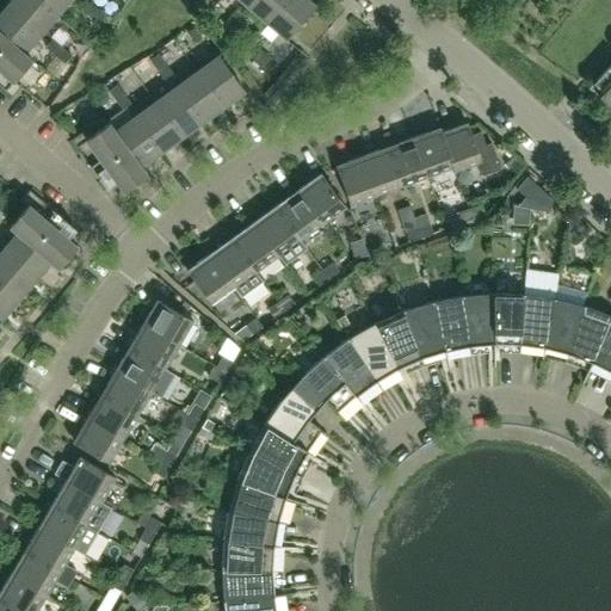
[(59,16),(39,0),(12,0),(7,6),(42,35),(59,16)]
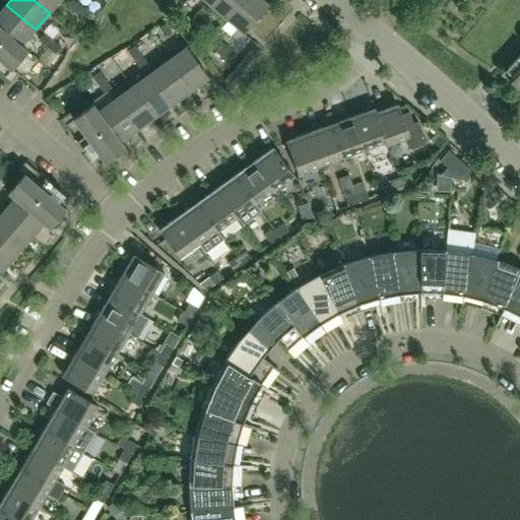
[(60,0),(34,0),(50,13),(60,0)]
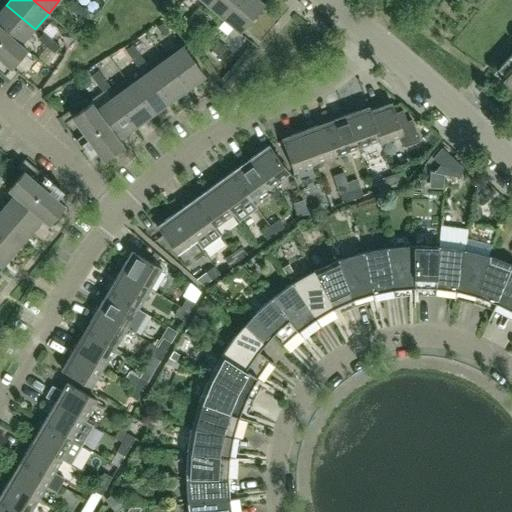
[(66,7),(74,14),(80,7),(72,0),(66,7)]
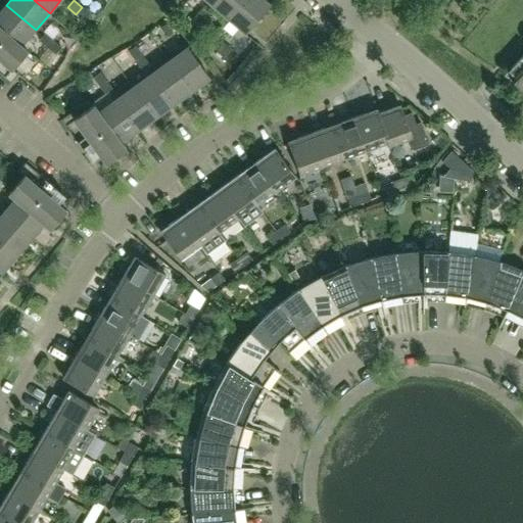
[(226,18),(241,0),(208,0),(206,2),(226,18)]
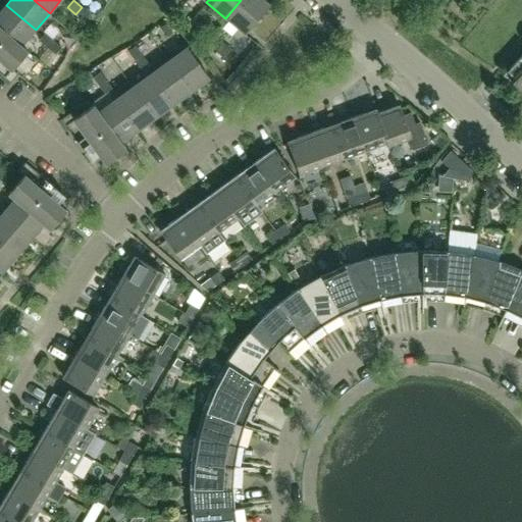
[(245,35),(269,6),(262,0),(241,0),(225,18),(245,35)]
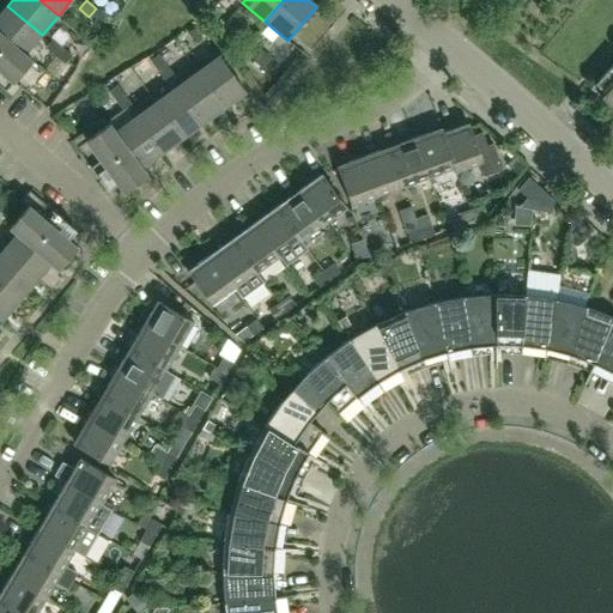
[(42,35),(7,6),(0,14),(0,34),(24,55),(42,35)]
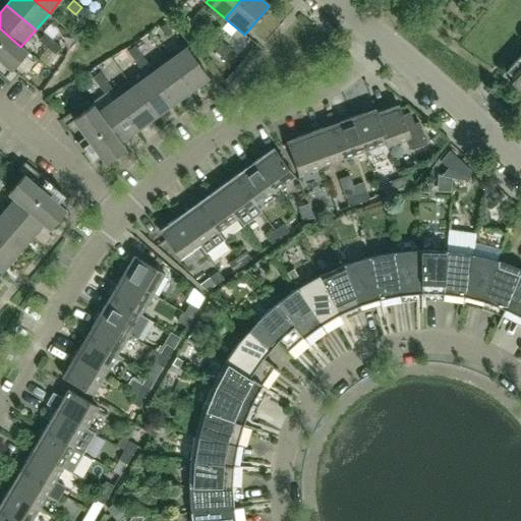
[(81,7),(75,14),(83,21),(90,14),(81,7)]
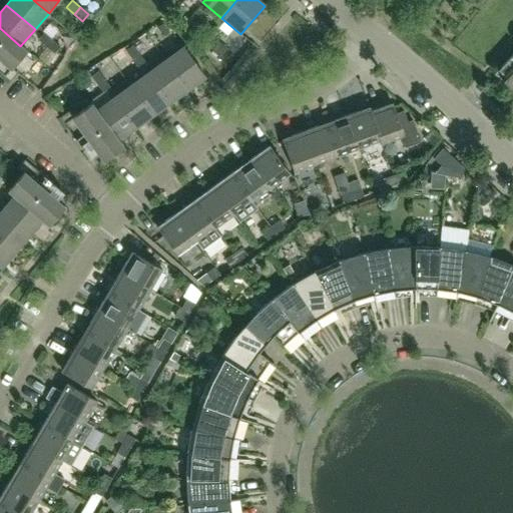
[(197,10),(190,18),(197,24),(204,16),(197,10)]
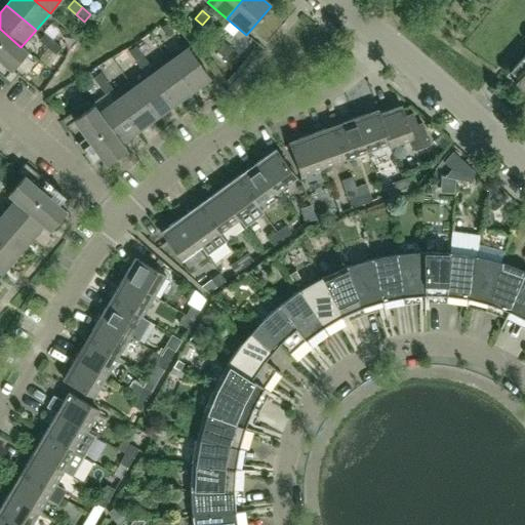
[(202,25),(195,18),(188,27),(195,33),(202,25)]
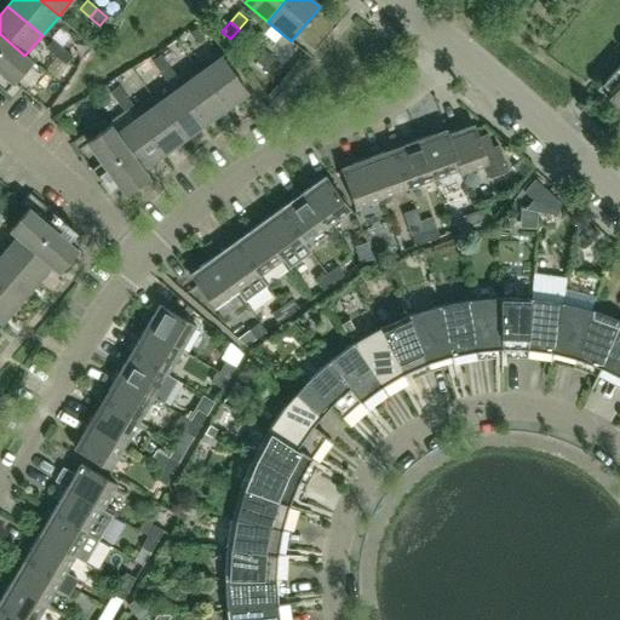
[(207,38),(199,28),(190,34),(197,45),(207,38)]
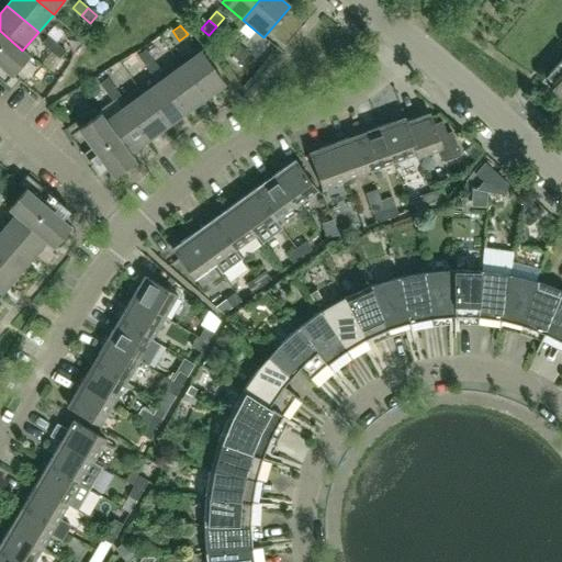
[(22,51),(0,31),(0,80),(11,90),(20,80),(13,75),(30,56),(22,51)]
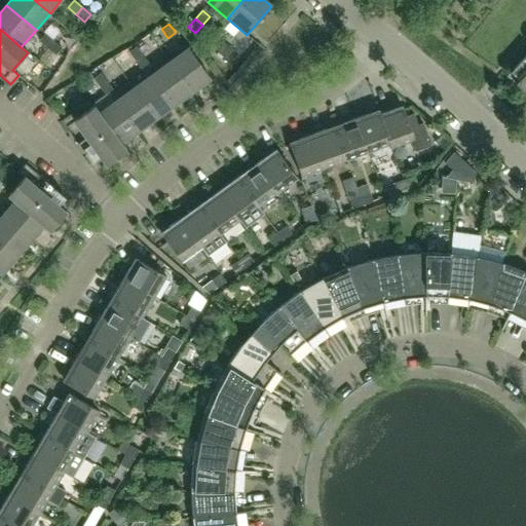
[(39,41),(47,48),(53,41),(45,34),(39,41)]
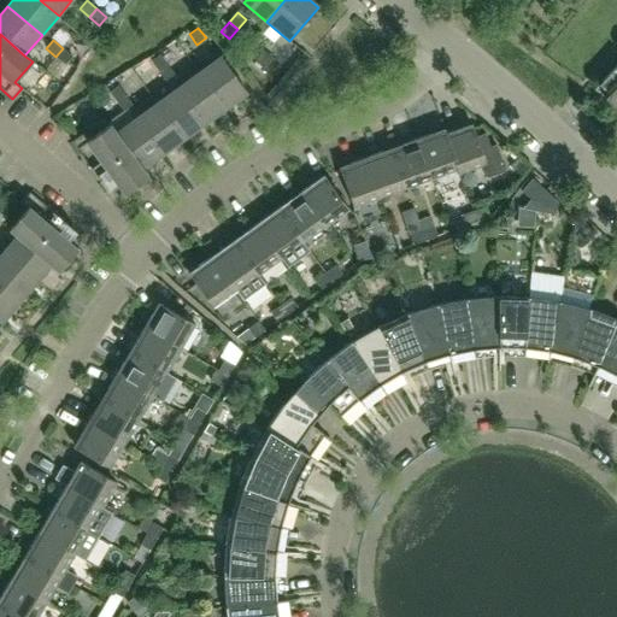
[(63,48),(56,57),(65,65),(72,57),(63,48)]
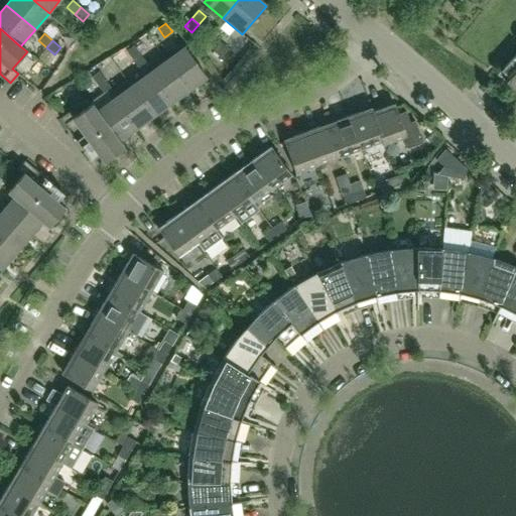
[(222,57),(229,49),(222,43),(215,51),(222,57)]
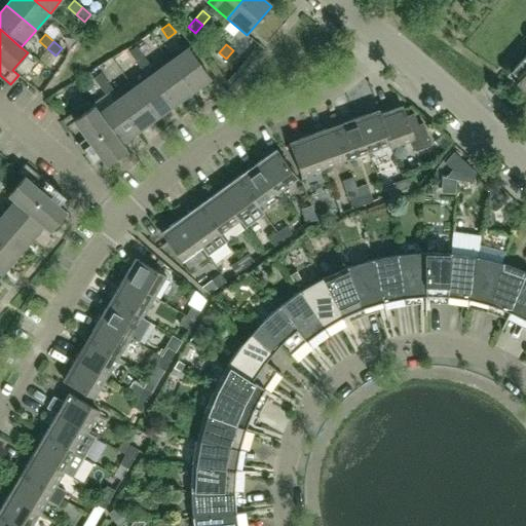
[(149,65),(137,47),(129,52),(142,70),(149,65)]
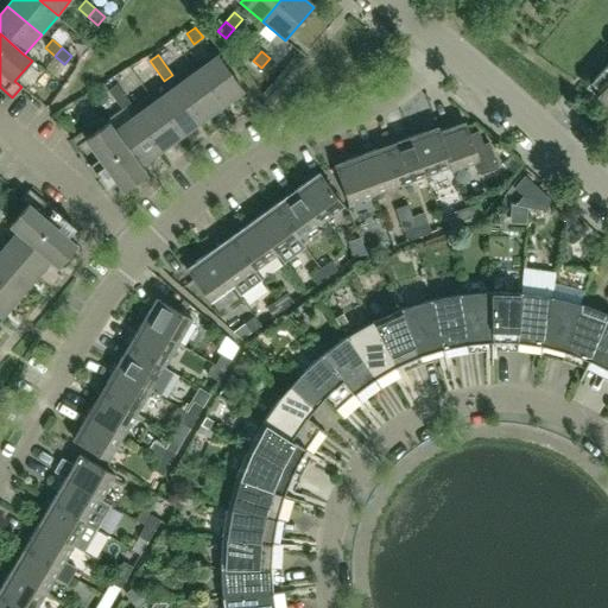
[(244,92),(217,56),(196,71),(222,107),(244,92)]
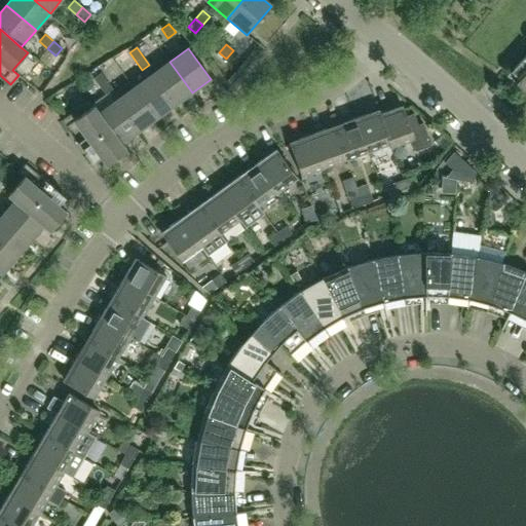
[(525,94),(525,54),(506,76),(525,94)]
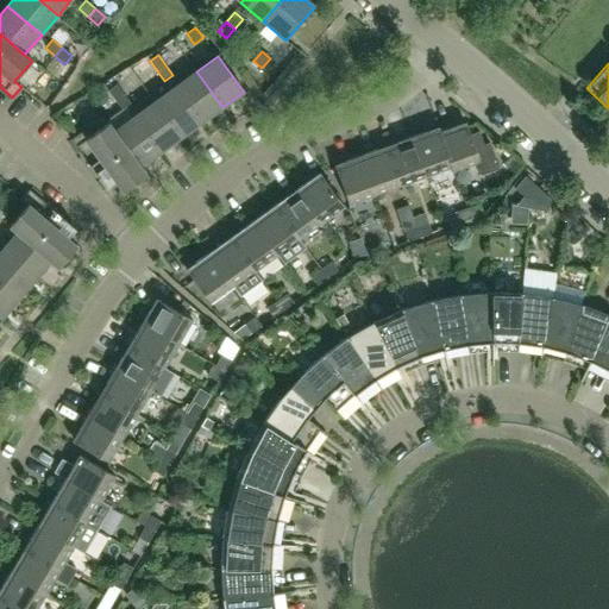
[(223,107),(196,71),(176,87),(202,123),(223,107)]
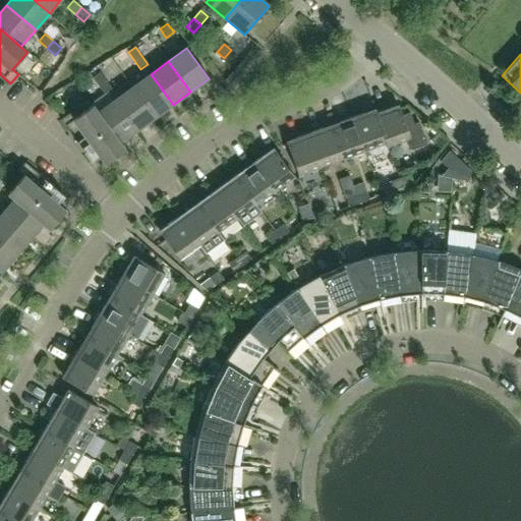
[(99,87),(106,80),(100,72),(93,77),(99,87)]
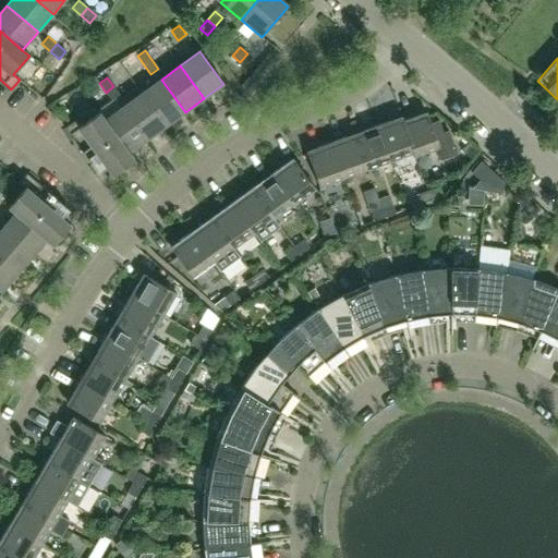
[(185,112),(161,80),(143,93),(167,125),(185,112)]
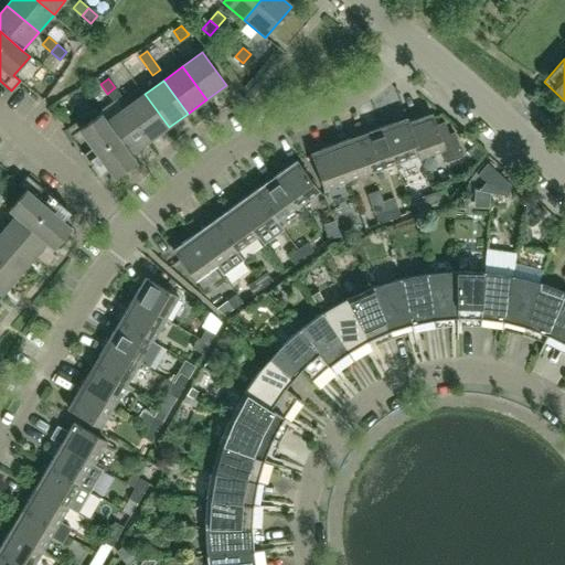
[(121,97),(115,87),(107,94),(114,103),(121,97)]
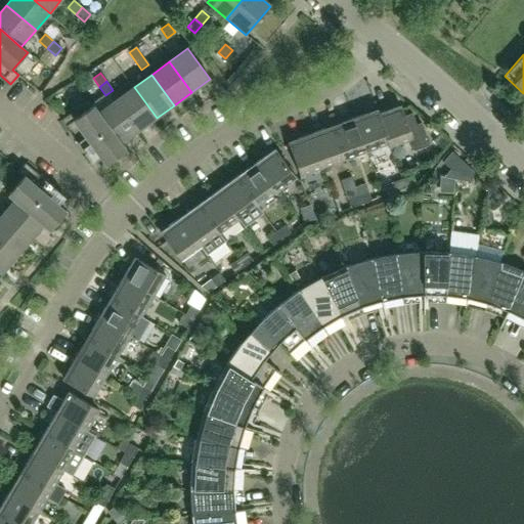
[(157,118),(134,87),(117,100),(139,131),(157,118)]
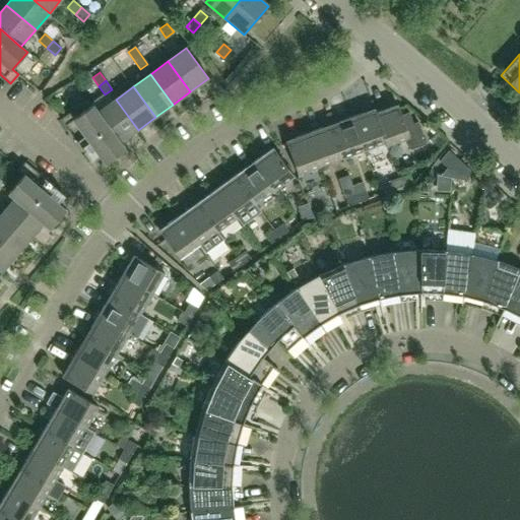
[(138,130),(116,100),(98,113),(120,143),(138,130)]
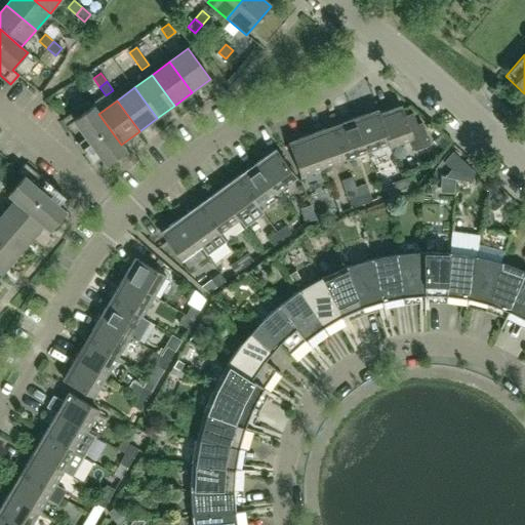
[(413,113),(405,116),(402,106),(379,114),(378,114),(390,145),(389,145),(390,149),(410,140),(414,151),(431,145),(422,123),(417,125),(413,113)]
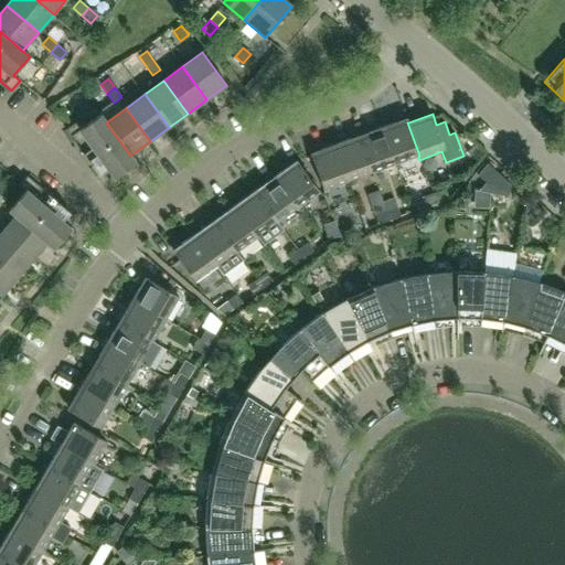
[(130,156),(106,123),(100,115),(81,129),(76,123),(65,130),(98,176),(108,169),(115,178),(136,162),(130,156)]
